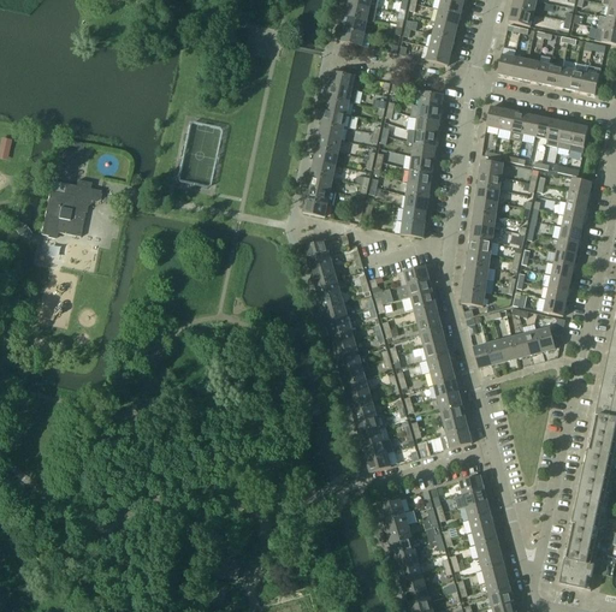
[(463,0),(440,0),(439,7),(461,13),(463,0)]
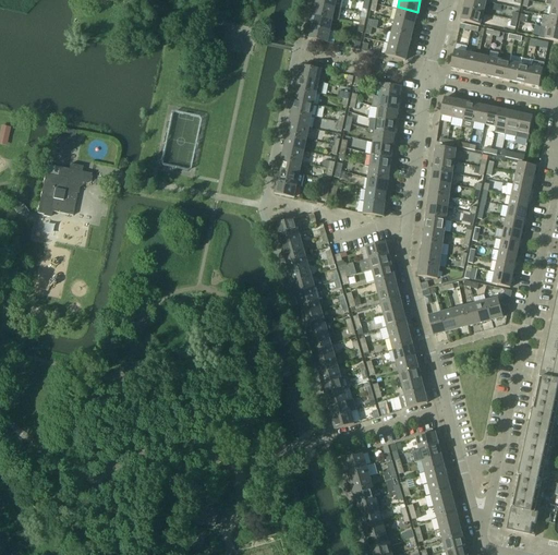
[(483,11),(486,0),(465,0),(464,5),(483,11)]
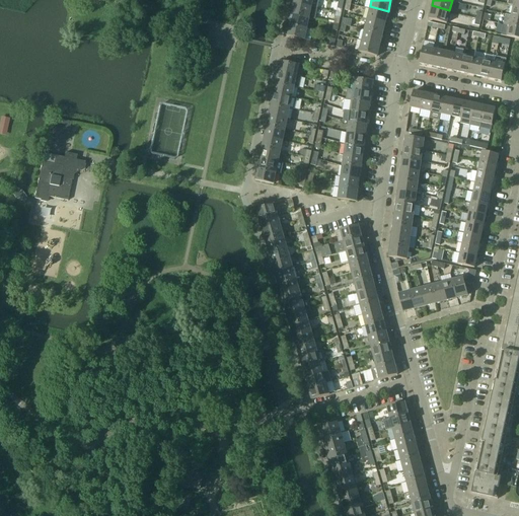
[(317,6),(293,1),(291,11),(309,15),(315,16),(317,6)]
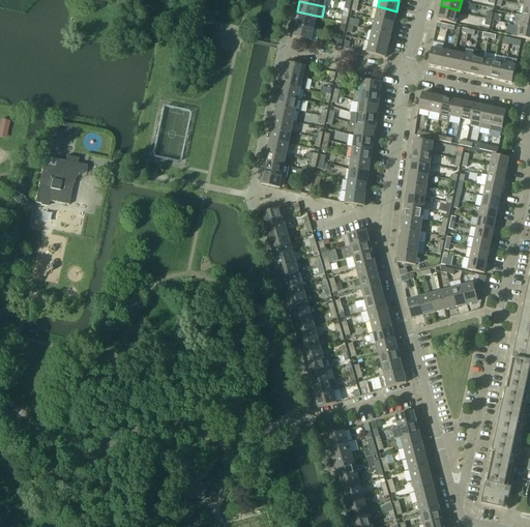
[(459,10),(441,5),(438,17),(455,22),(459,10)]
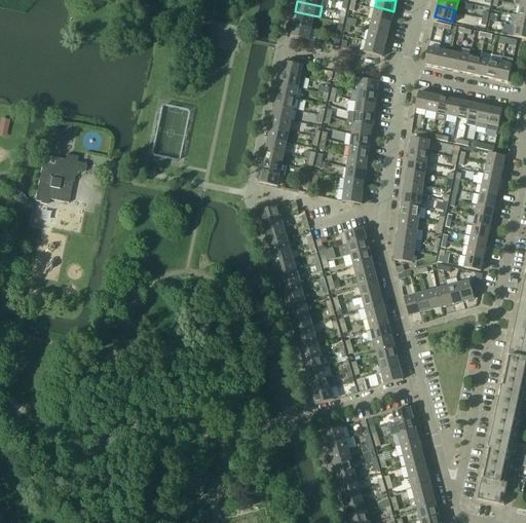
[(393,11),(375,6),(372,17),(390,22),(393,11)]
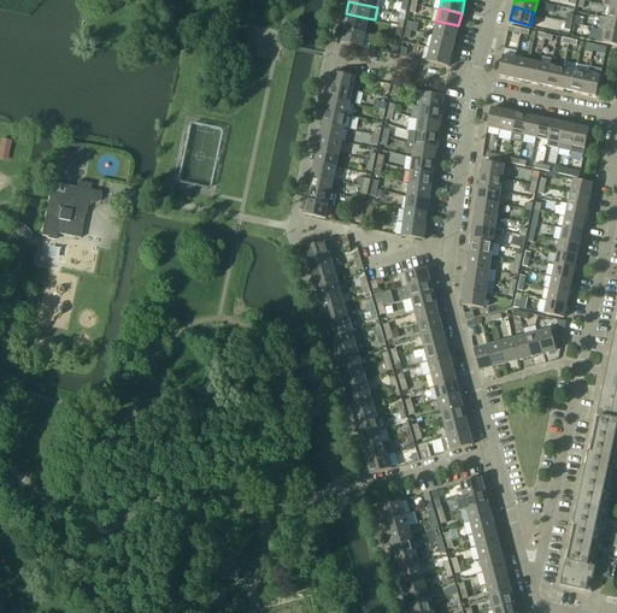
[(368,18),(346,13),(344,27),(365,31),(368,18)]
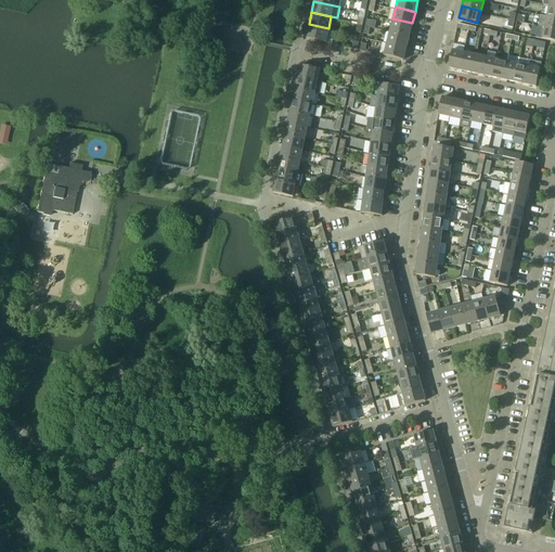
[(554,15),(546,14),(540,13),(538,24),(554,26),(554,15)]
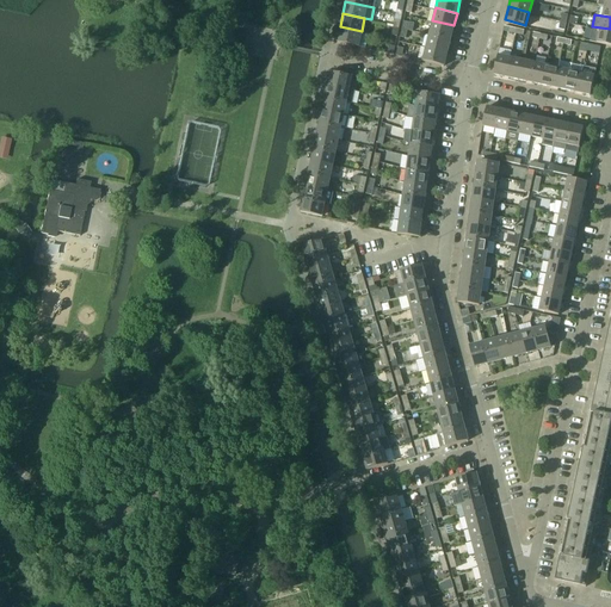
[(454,25),(432,20),(430,32),(450,38),(454,25)]
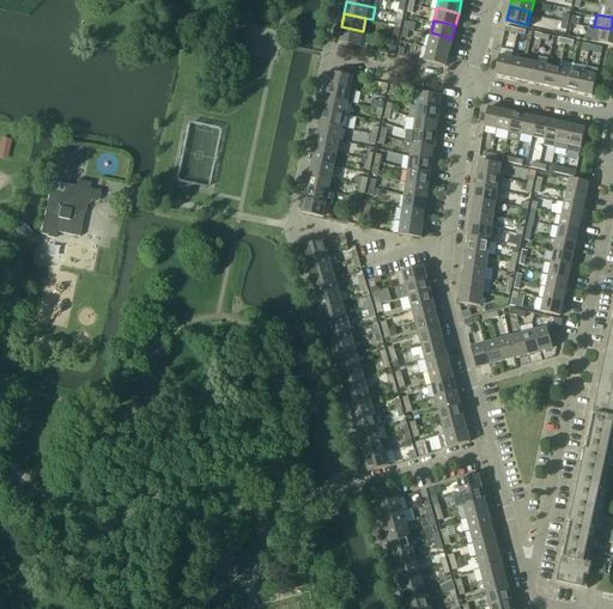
[(369,32),(363,31),(341,26),(338,40),(366,46),(369,32)]
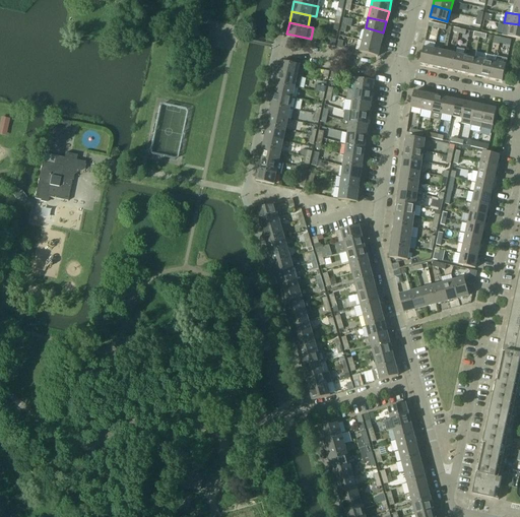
[(519,37),(519,24),(504,22),(502,33),(519,37)]
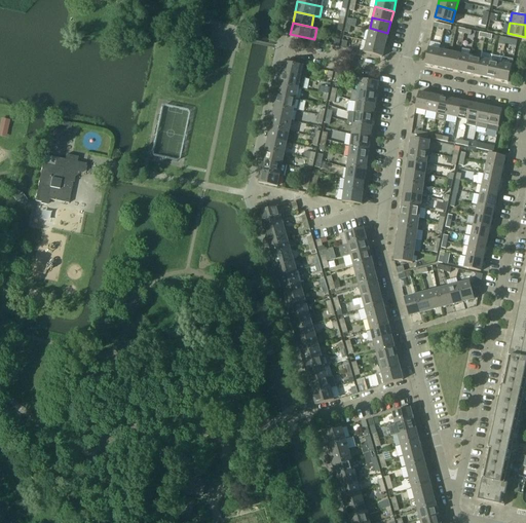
[(387,33),(370,28),(367,39),(385,43),(387,33)]
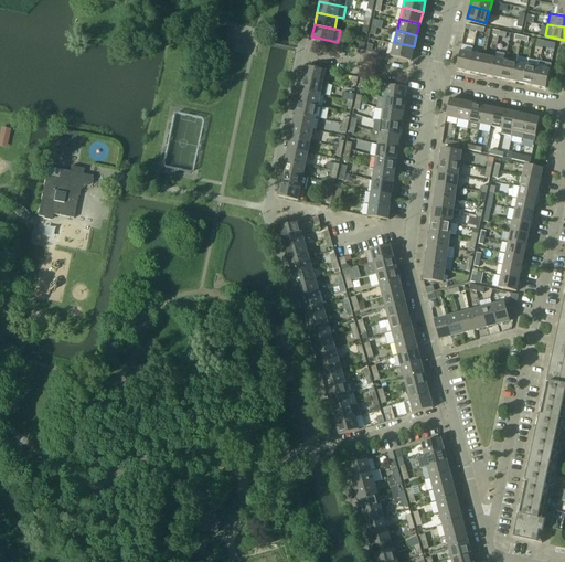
[(414,46),(394,42),(391,54),(411,59),(414,46)]
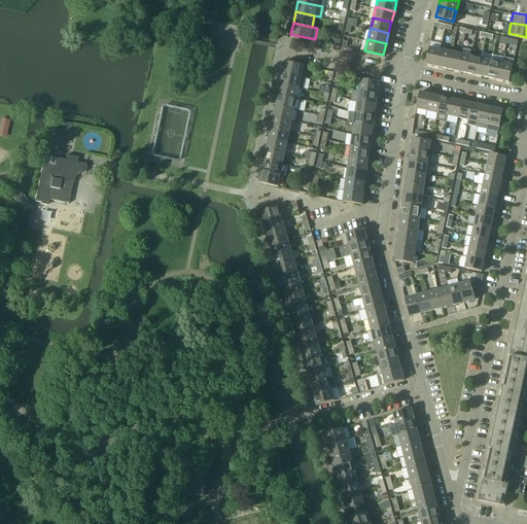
[(441,47),(429,45),(426,62),(436,64),(441,47)]
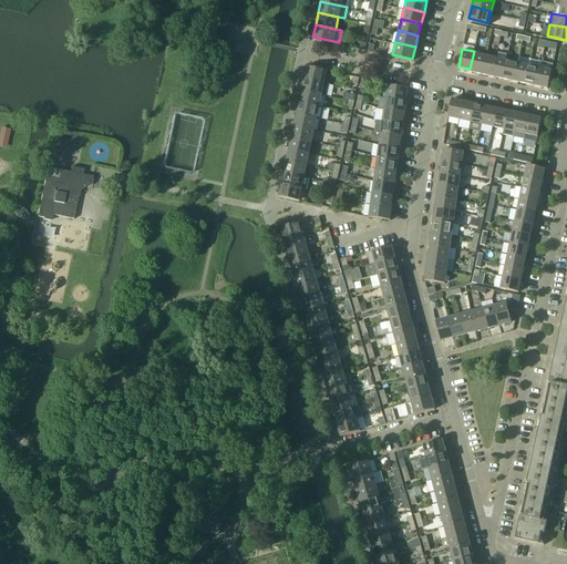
[(485,53),(474,51),(470,69),(481,71),(485,53)]
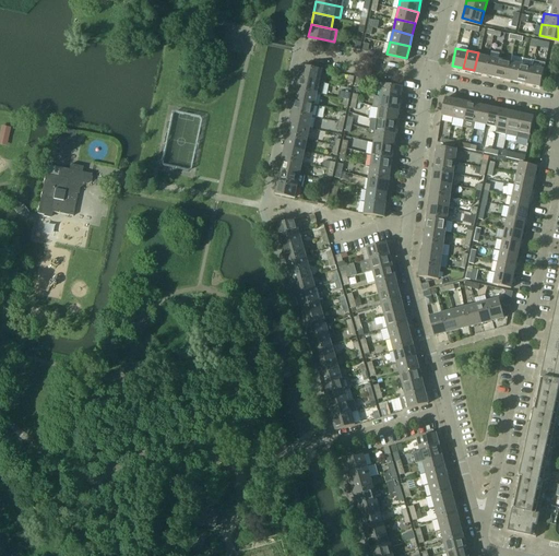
[(485,73),(489,55),(478,52),(474,70),(485,73)]
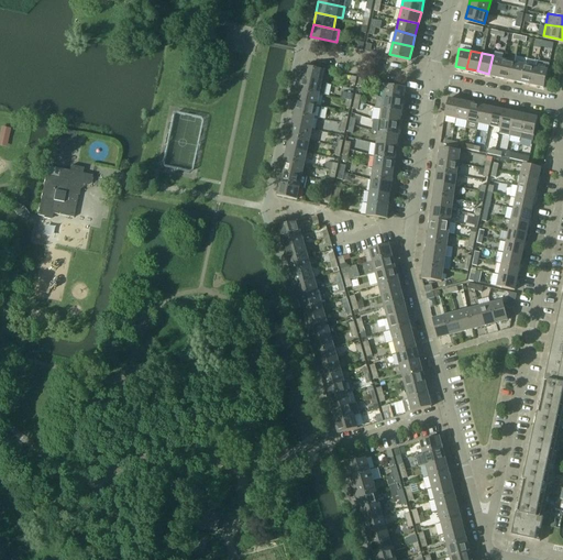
[(516,54),(514,61),(510,78),(521,80),(527,56),(516,54)]
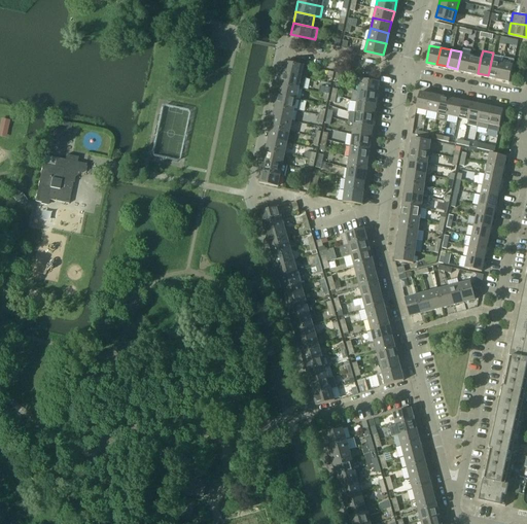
[(471,55),(461,51),(457,69),(467,71),(471,55)]
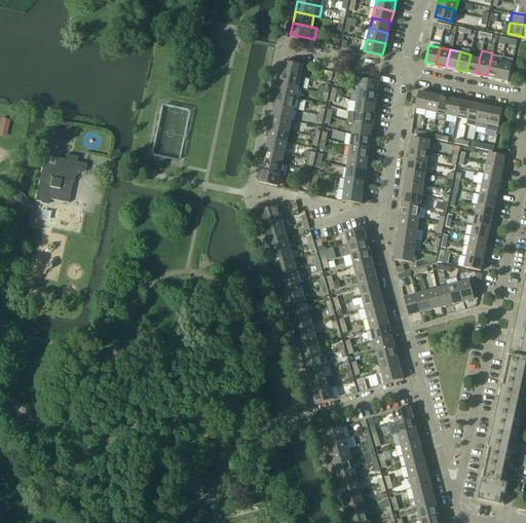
[(497,77),(500,61),(502,54),(492,52),(487,75),(497,77)]
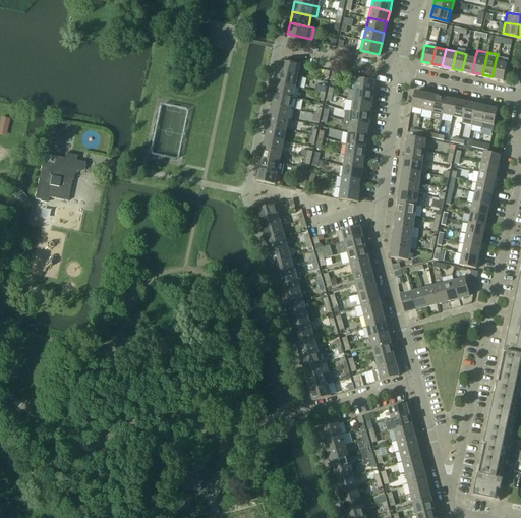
[(475,56),(466,54),(462,70),(472,72),(475,56)]
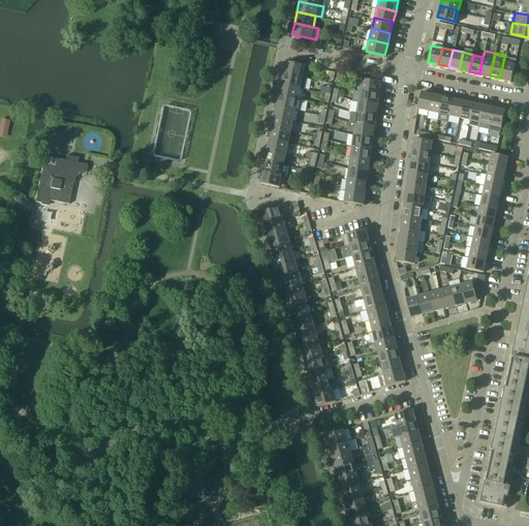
[(510,80),(515,63),(516,57),(505,55),(503,61),(500,78),(510,80)]
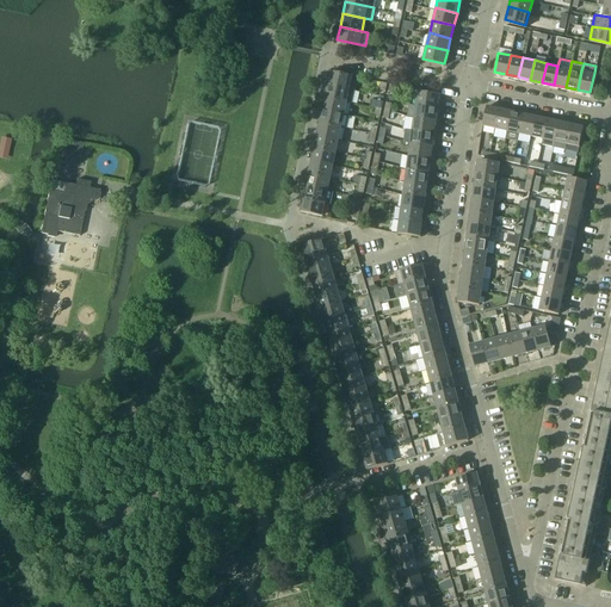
[(352,74),(331,69),(328,82),(349,87),(352,74)]
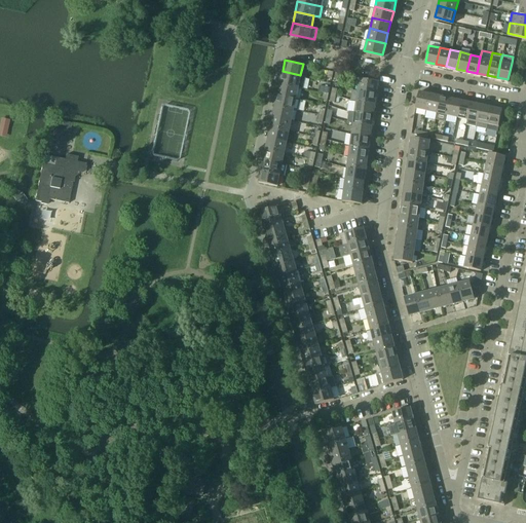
[(300,75),(283,71),(279,81),(298,85),(300,75)]
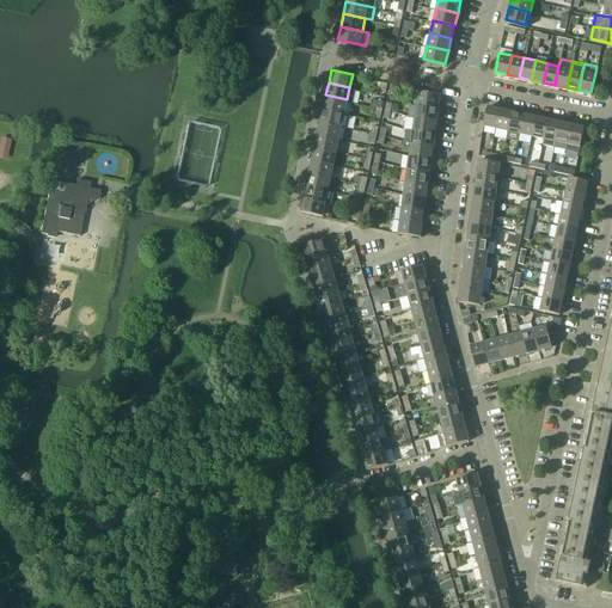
[(440,92),(418,90),(416,103),(438,105),(440,92)]
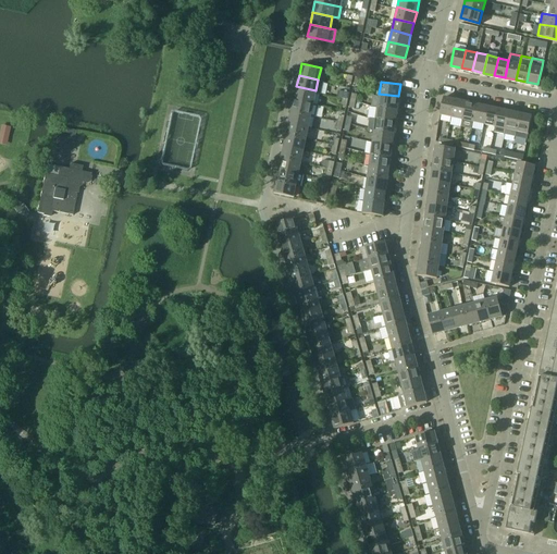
[(316,90),(296,86),(294,98),(313,102),(316,90)]
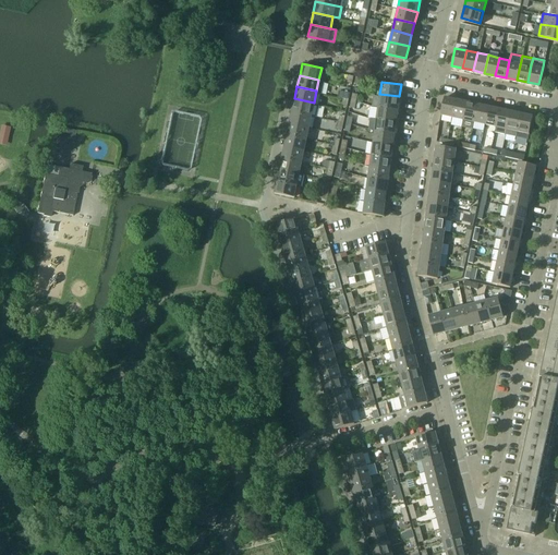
[(399,96),(379,94),(378,106),(398,108),(399,96)]
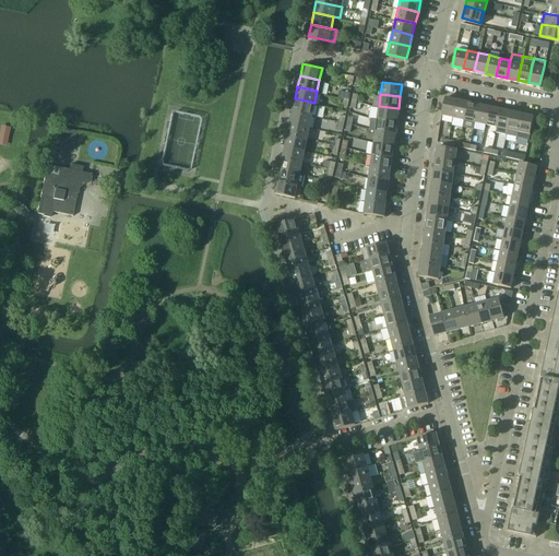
[(456,97),(445,95),(441,113),(453,116),(456,97)]
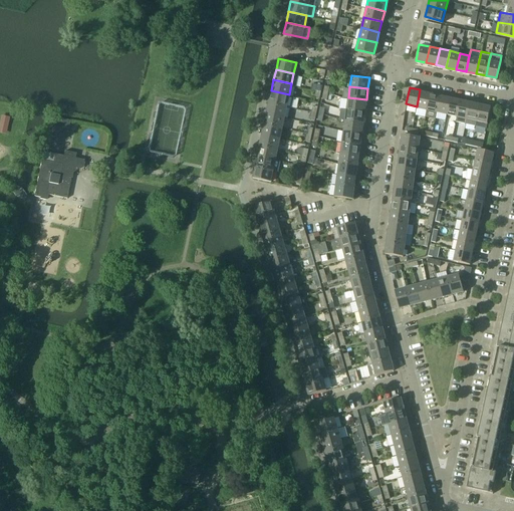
[(430,92),(420,89),(417,106),(427,108),(430,92)]
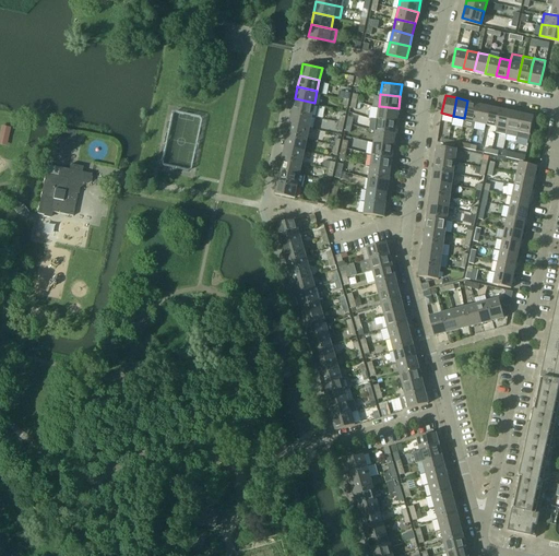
[(314,103),(295,98),(293,110),(312,114),(314,103)]
